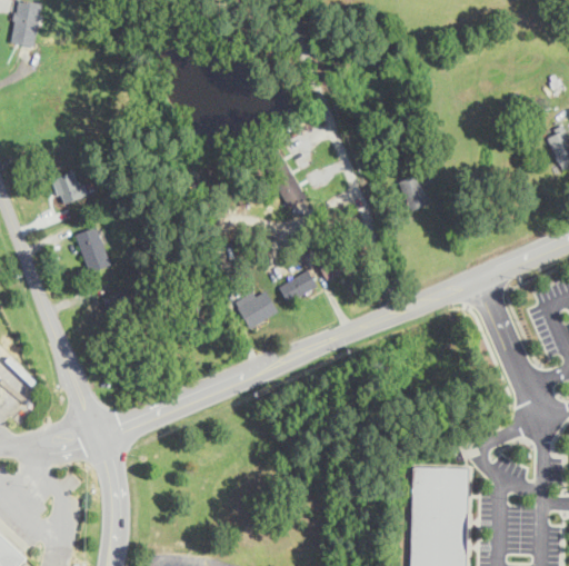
[(33,49),(41,5),(18,1),(10,45),(33,49)]
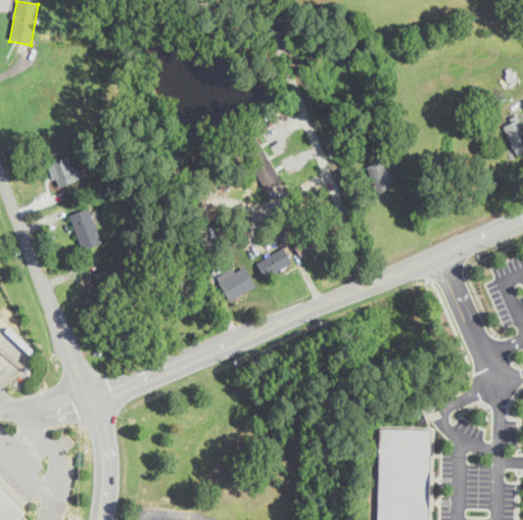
[(501,125),(517,157),(522,154),(522,121),(520,114),(501,125)]
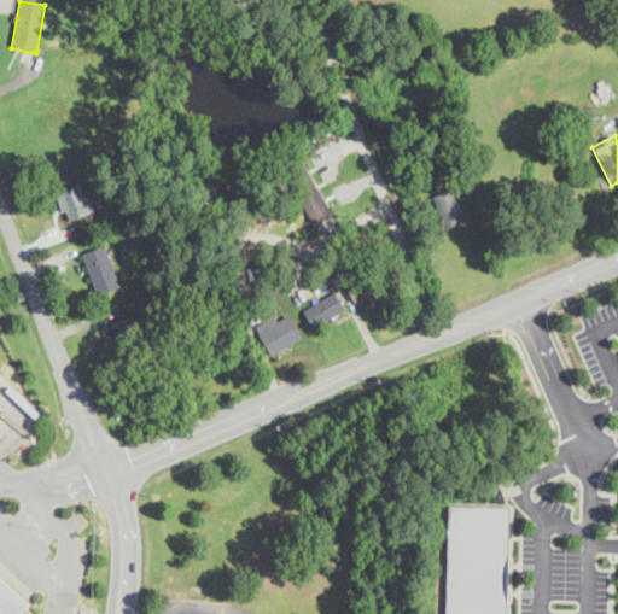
[(283,171),(315,228),(333,216),(301,161),(283,171)]
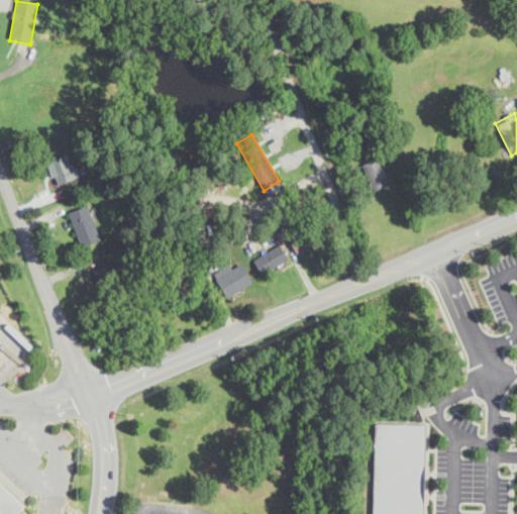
[(362,167),(373,193),(392,185),(385,168),(392,165),(388,155),(362,167)]
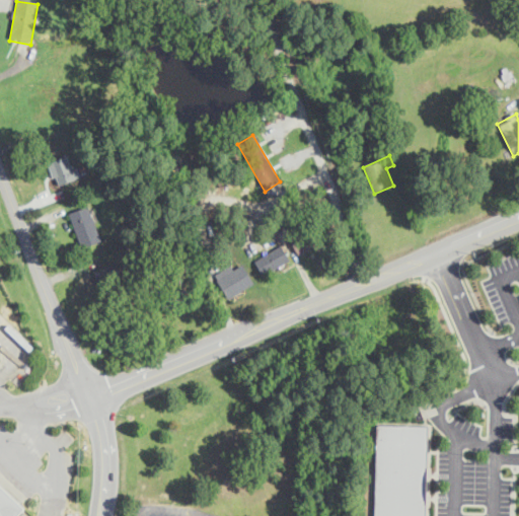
[(78,178),(76,169),(71,171),(66,157),(47,165),(52,179),(55,178),(58,188),(78,178)]
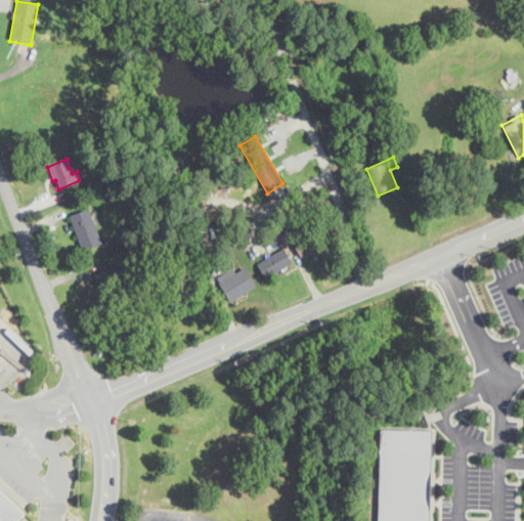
[(103,245),(90,209),(70,217),(83,252),(103,245)]
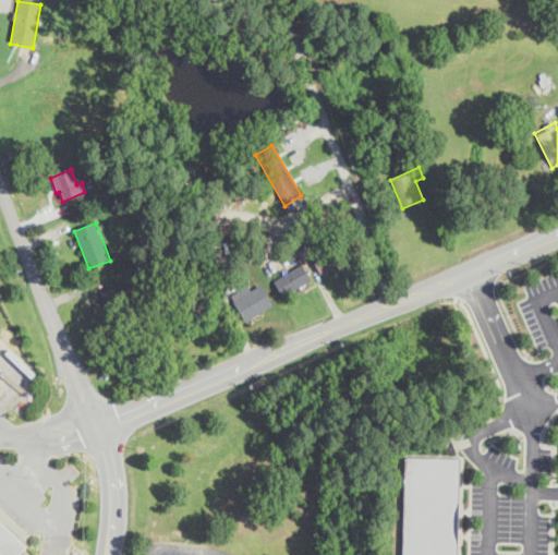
[(312,261),(320,276),(340,264),(331,248),(312,261)]
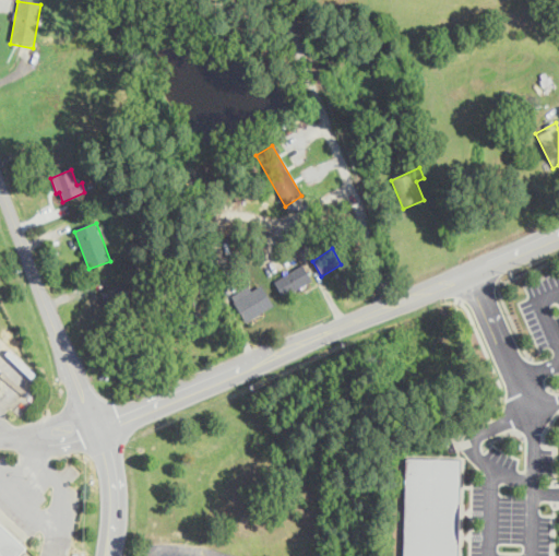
[(284,298),(312,281),(302,265),(274,283),(284,298)]
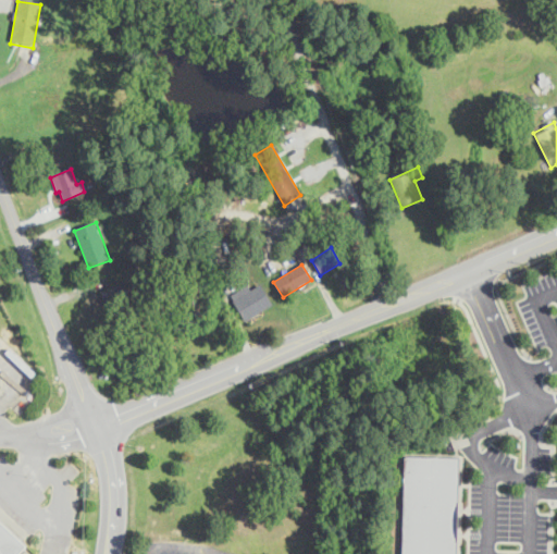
[(231,297),(245,321),(272,306),(260,285),(250,291),(248,287),(231,297)]
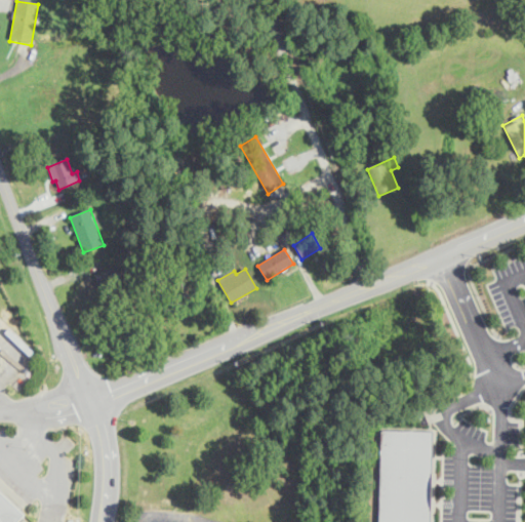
[(378,521),(382,432),(432,434),(429,521),(378,521)]
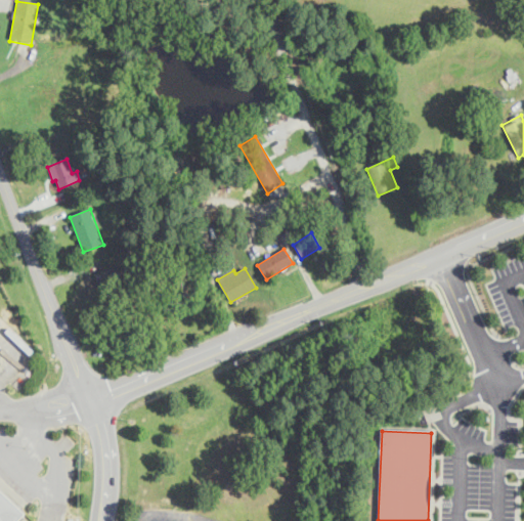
[(0,520),(0,489),(29,518),(27,520),(0,520)]
